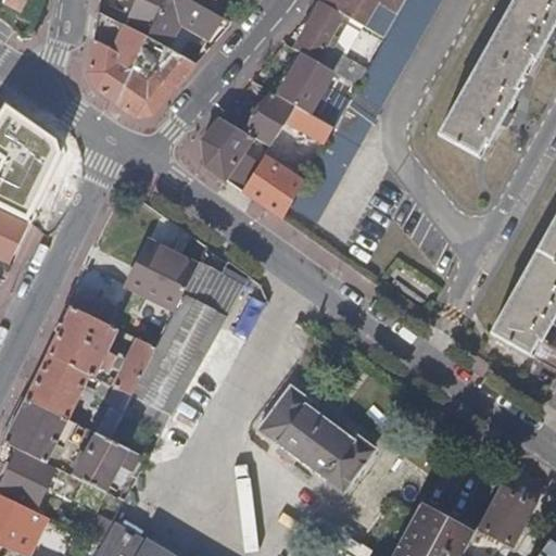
[(22,12),(27,0),(3,0),(2,3),(22,12)]
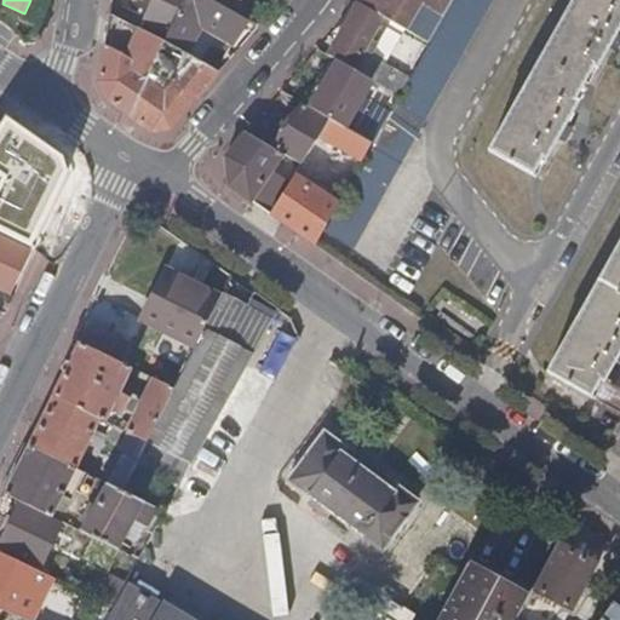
[(183,0),(153,0),(148,12),(143,21),(139,28),(149,34),(164,41),(183,0)]
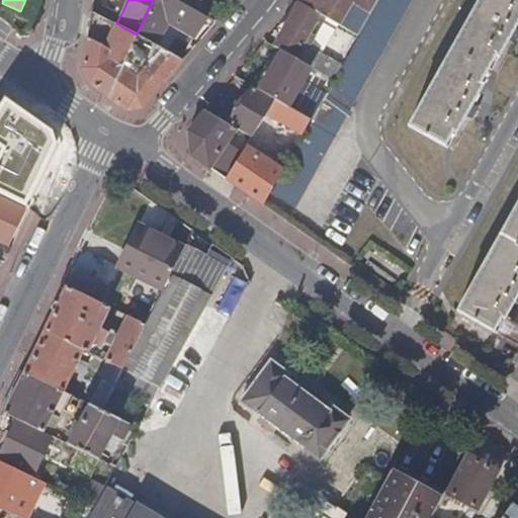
[(175,0),(153,0),(137,34),(158,46),(171,20),(174,22),(181,25),(195,33),(204,16),(193,10),(175,0)]
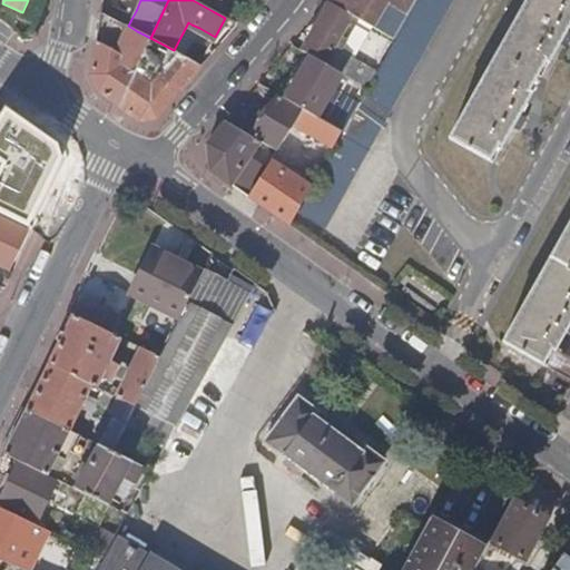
[(193,0),(213,11),(218,0),(193,0)]
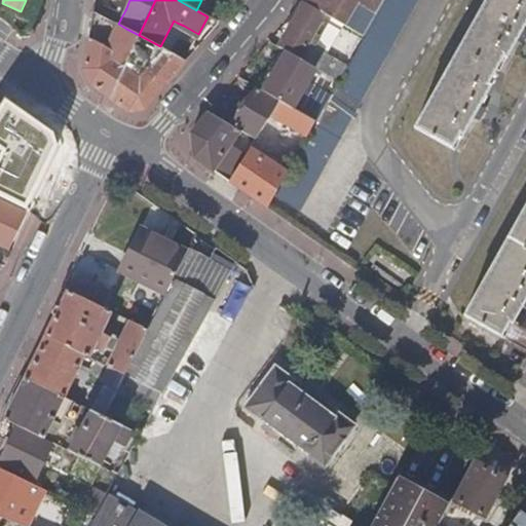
[(301,212),(418,0),(387,0),(277,199),(301,212)]
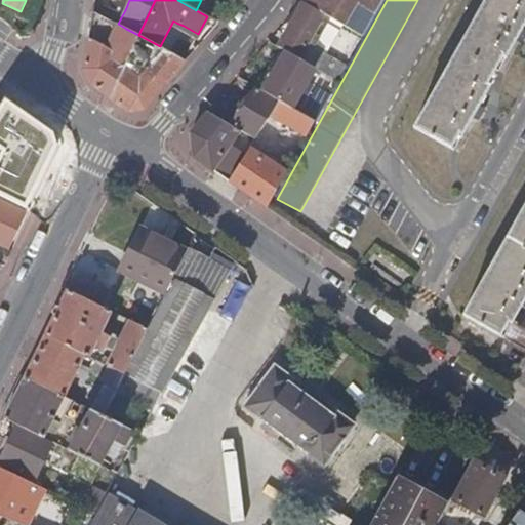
[(300,0),(299,1),(304,3),(324,15),(362,37),(382,0),(300,0)]
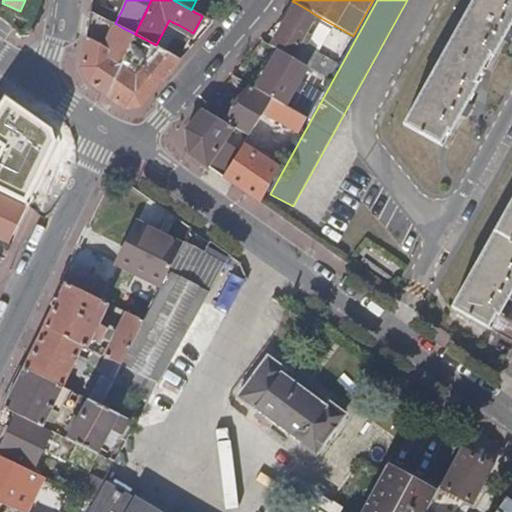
[(511,0),(473,0),(404,124),(443,147),(511,23),(511,0)]
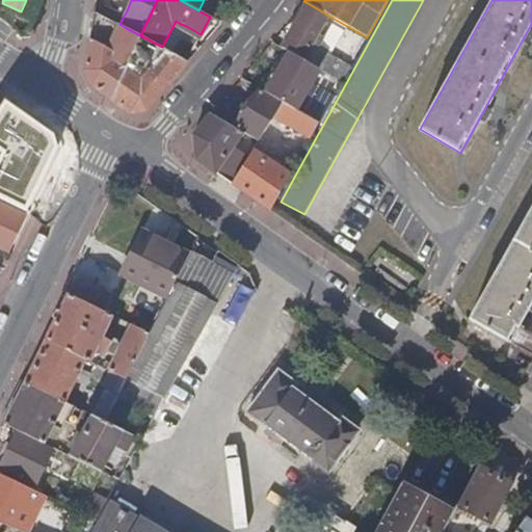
[(94,11),(120,24),(123,18),(116,15),(115,15),(95,3),(94,11)]
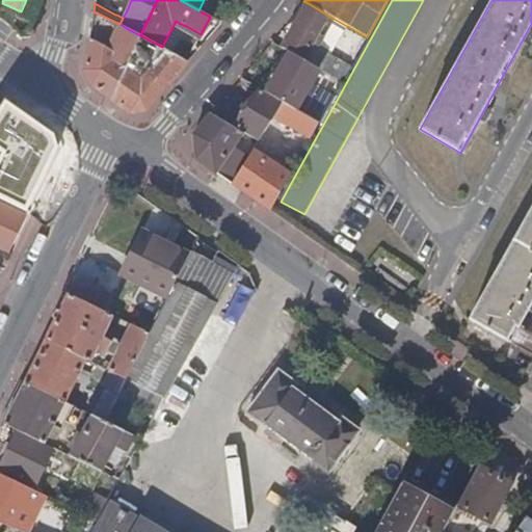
[(328,16),(308,3),(282,49),(290,53),(302,60),(328,16)]
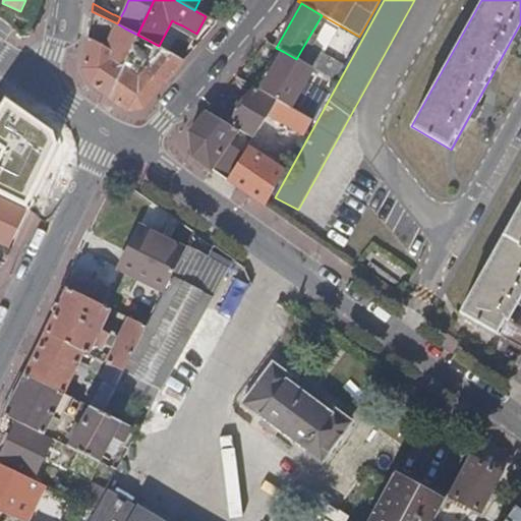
[(120,17),(124,10),(117,7),(113,14),(114,14),(120,17)]
